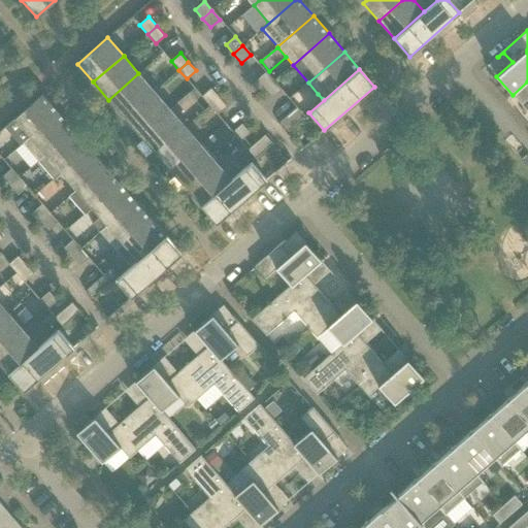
[(256,80),(264,90),(273,81),(265,72),(256,80)]
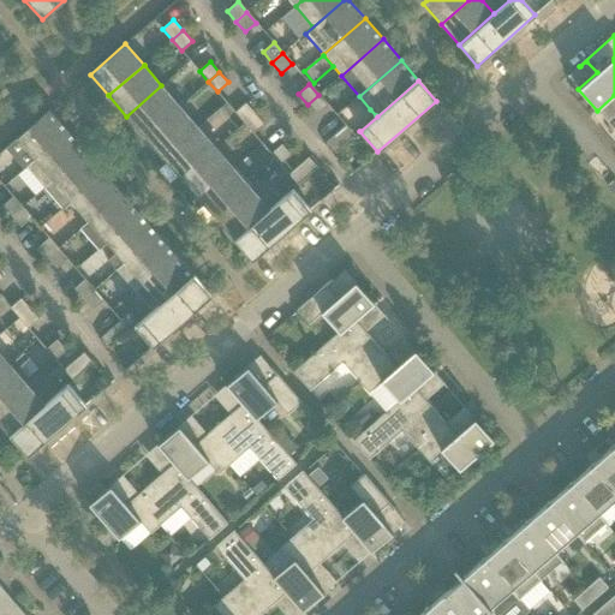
[(126,117),(144,137),(179,106),(161,85),(126,117)]
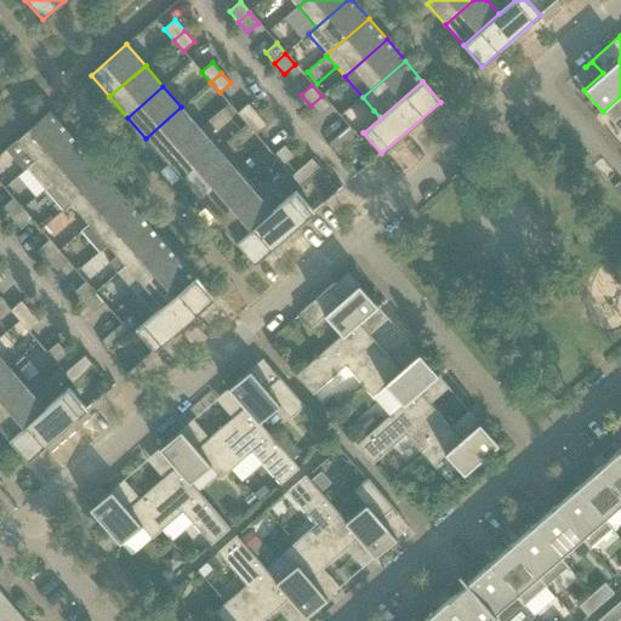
[(322,96),(311,106),(320,115),(331,106),(322,96)]
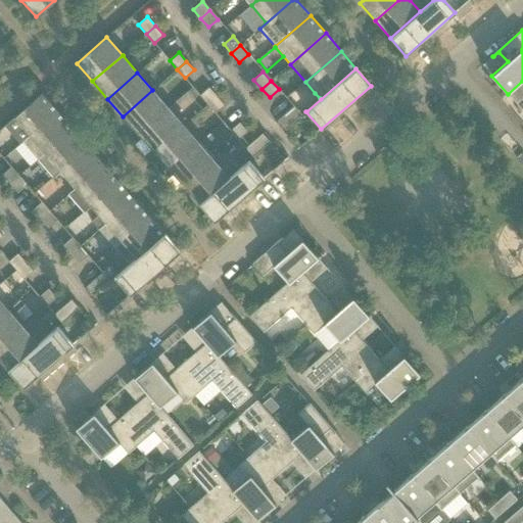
[(200,96),(207,104),(217,96),(209,88),(200,96)]
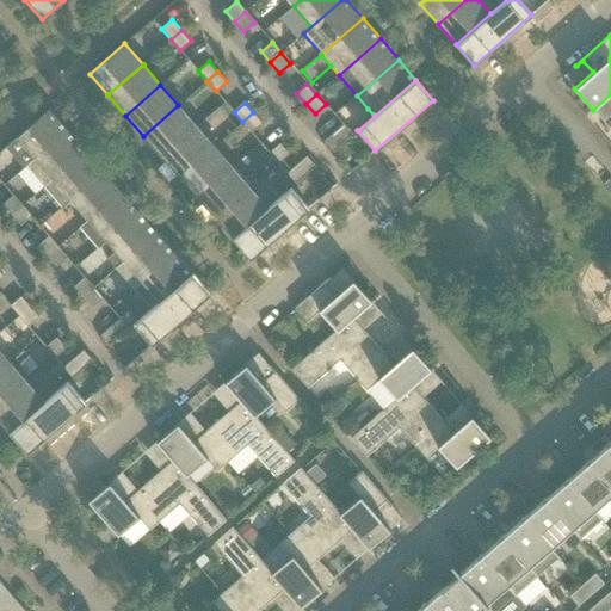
[(143,136),(161,156),(196,125),(178,105),(143,136)]
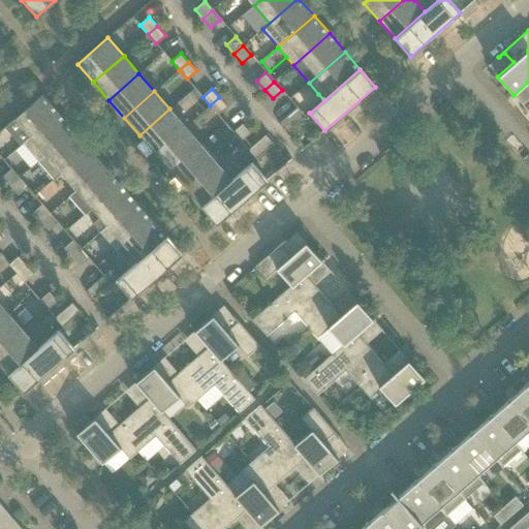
[(23,144),(59,113),(42,94),(13,120),(29,137),(23,144)]
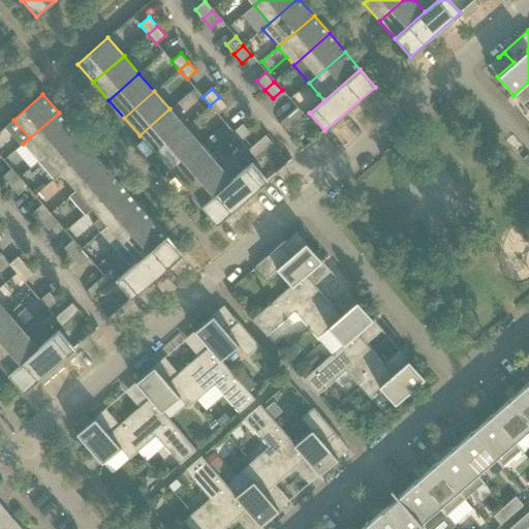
[(219,97),(210,105),(218,115),(227,106),(219,97)]
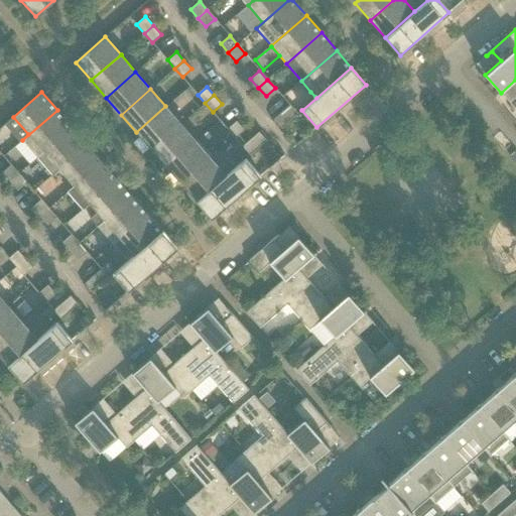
[(289,105),(280,113),(287,121),(296,113),(289,105)]
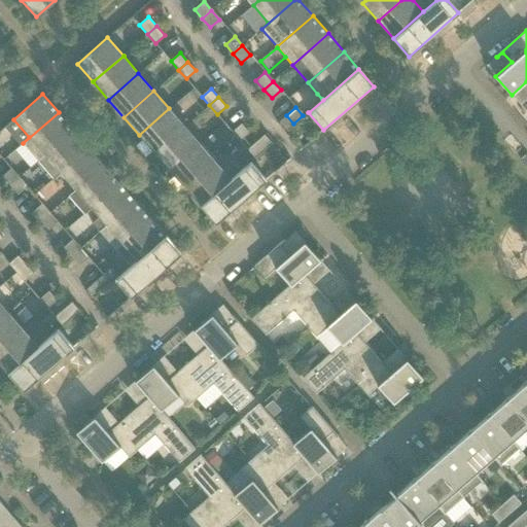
[(139,135),(154,152),(184,127),(169,108),(139,135)]
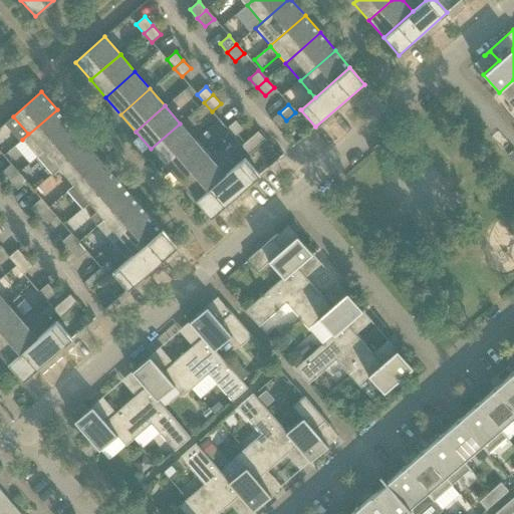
[(22,140),(37,157),(72,126),(57,109),(22,140)]
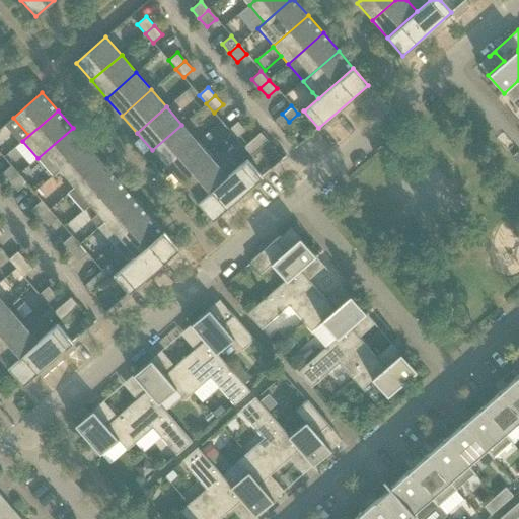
[(289,122),(282,114),(275,120),(283,129),(299,115),(298,114),(289,122)]
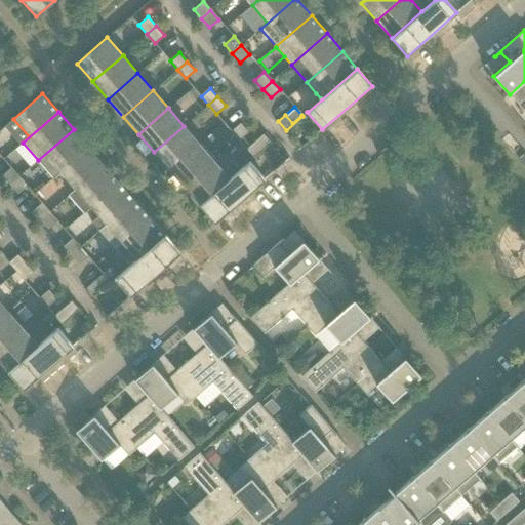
[(231,131),(239,140),(248,132),(240,123),(231,131)]
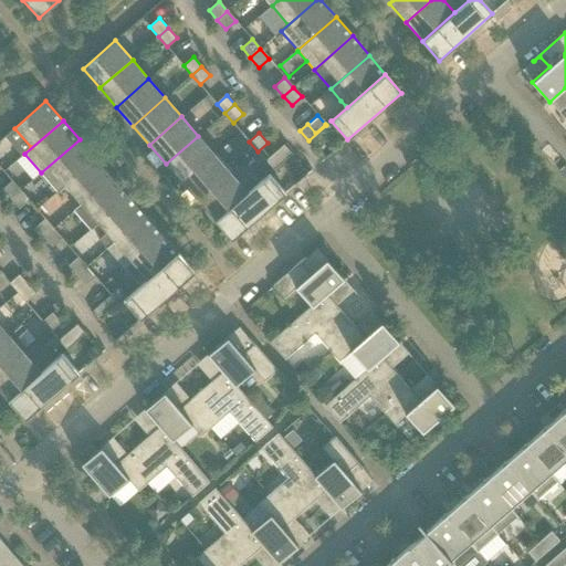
[(166,164),(182,184),(215,155),(198,136),(166,164)]
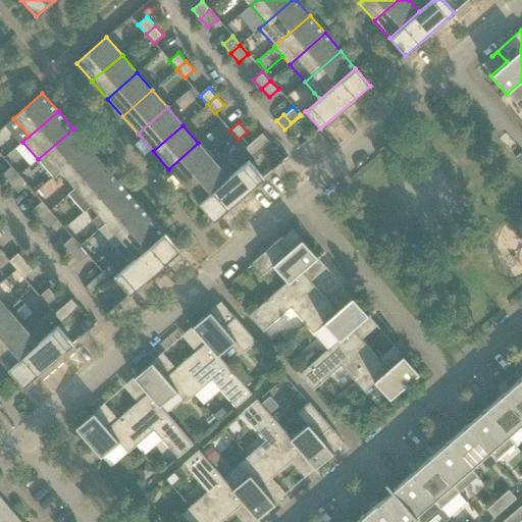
[(38,159),(37,160),(52,177),(60,171),(88,147),(73,128),(38,159)]
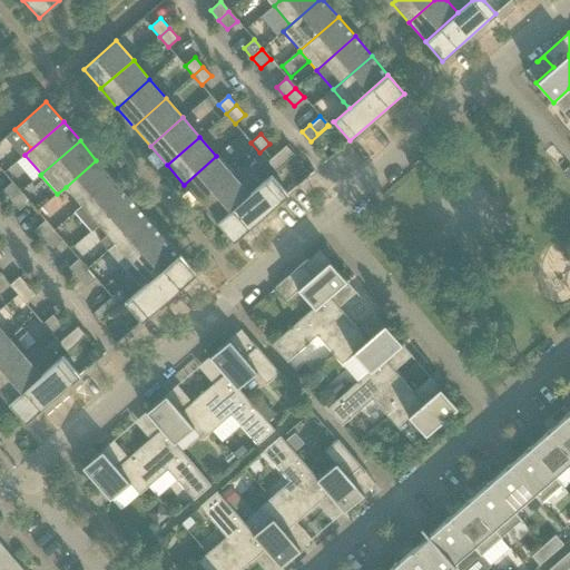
[(286,146),(267,161),(276,172),(294,156),(286,146)]
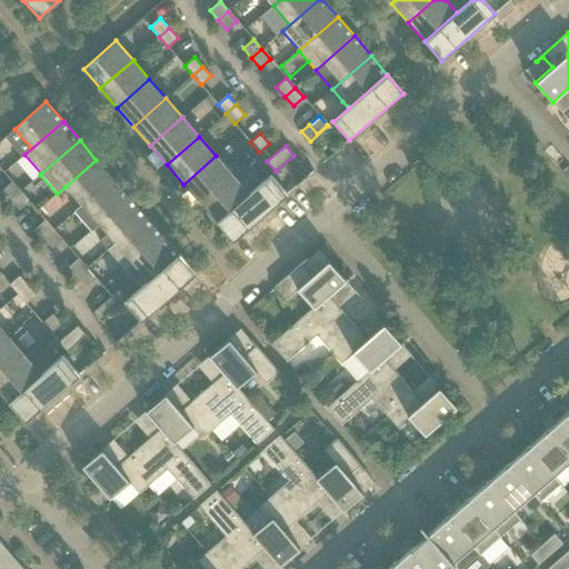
[(183,185),(200,203),(232,175),(216,156),(183,185)]
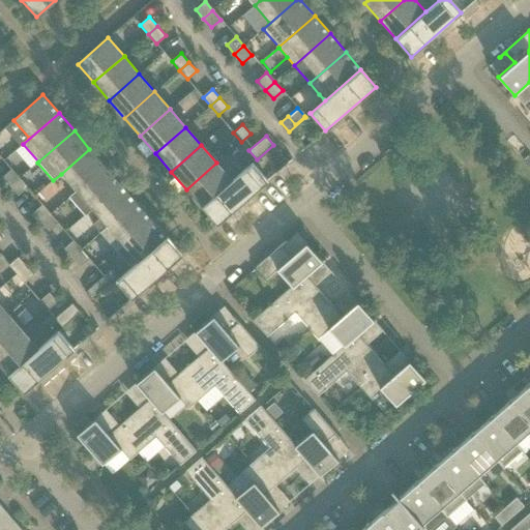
[(61,174),(76,192),(105,167),(89,149),(61,174)]
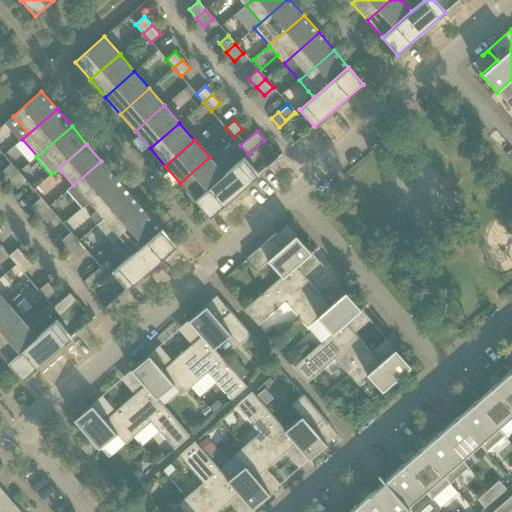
[(180,183),(194,200),(224,174),(209,157),(180,183)]
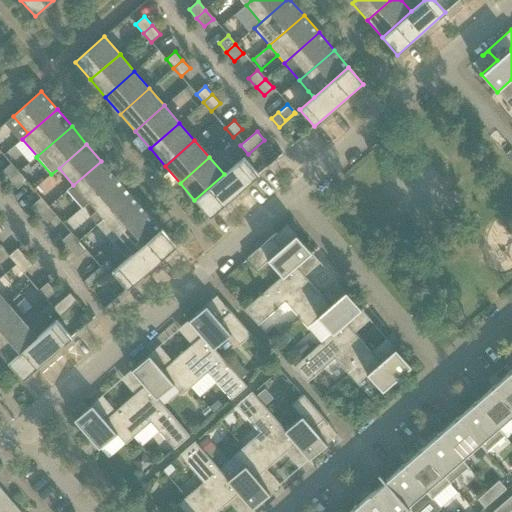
[(224,174),(194,200),(209,217),(258,175),(243,157),(224,174)]
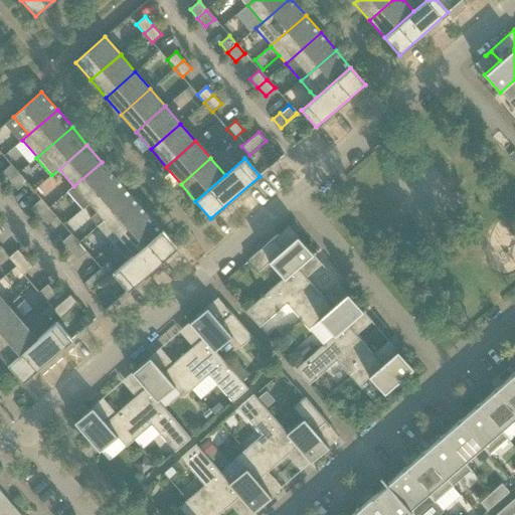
[(82,209),(89,203),(117,179),(102,162),(73,186),(67,192),(82,209)]
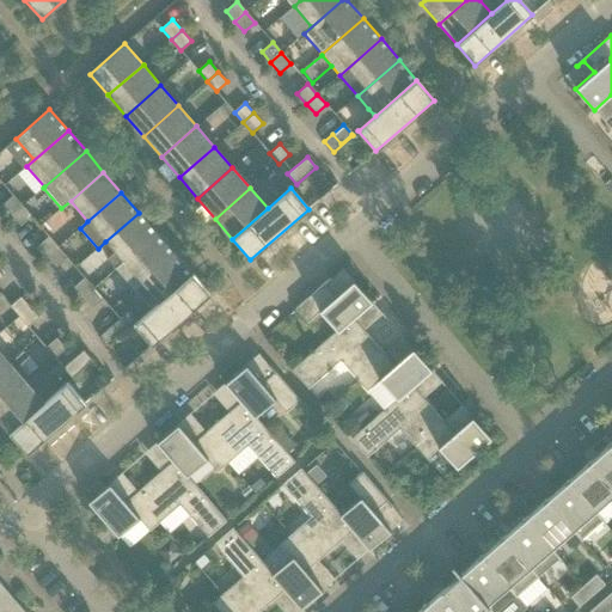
[(2,204),(11,215),(22,207),(13,196),(2,204)]
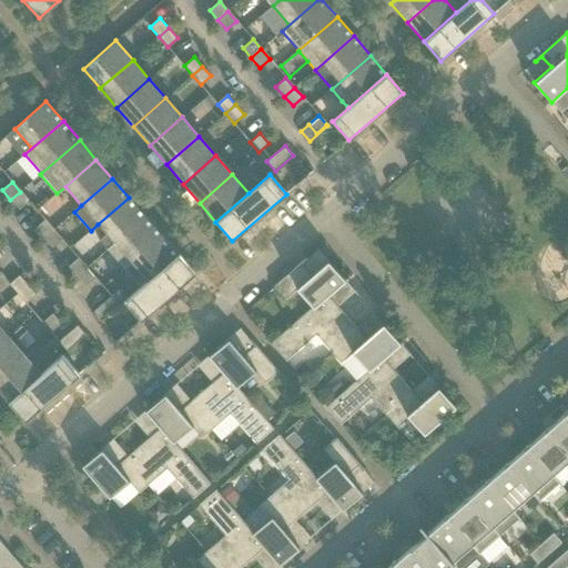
[(20,192),(10,200),(19,210),(29,201),(20,192)]
